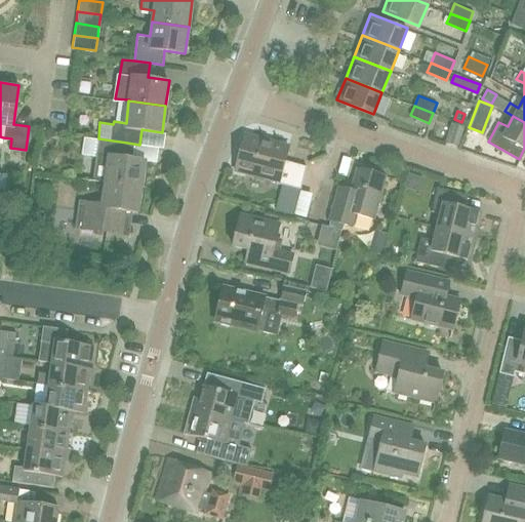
[(445,141),(457,145),(463,125),(451,121),(445,141)]
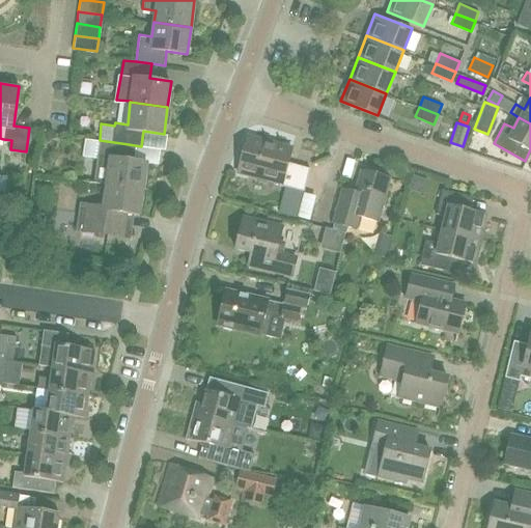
[(304,190),(310,167),(287,161),(291,146),(247,134),(238,171),(280,182),(279,184),(304,190)]
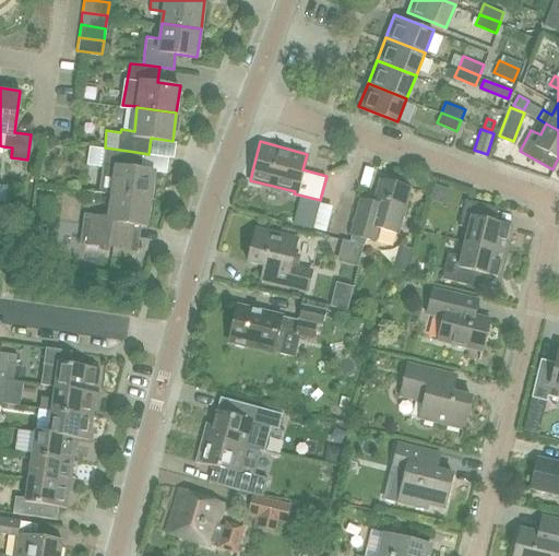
[(113,191),(151,198),(155,170),(133,167),(135,152),(105,148),(102,168),(98,189),(113,190),(113,191)]
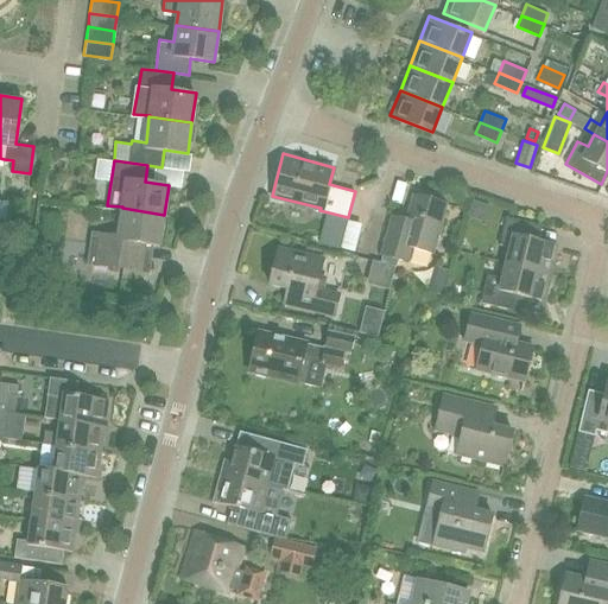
[(434,252),(447,202),(415,194),(405,224),(391,221),(382,253),(384,254),(398,258),(407,260),(411,246),(434,252)]
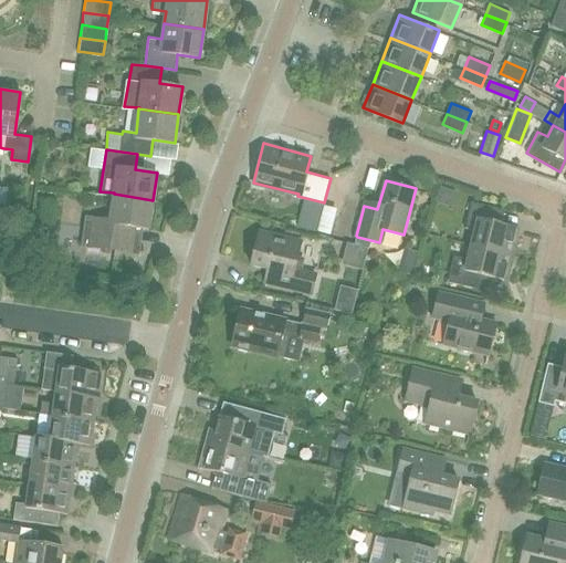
[(153,200),(114,194),(111,219),(97,217),(94,237),(125,241),(127,226),(149,228),(153,200)]
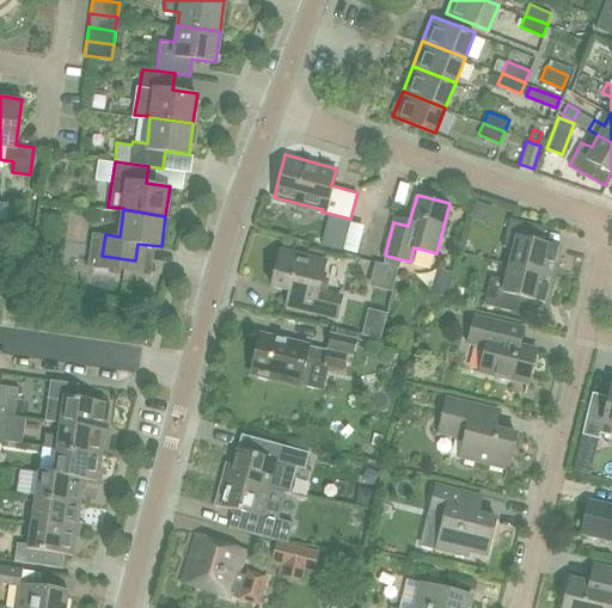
[(510,262),(555,272),(562,246),(534,240),(538,223),(509,216),(503,245),(513,247),(510,262)]
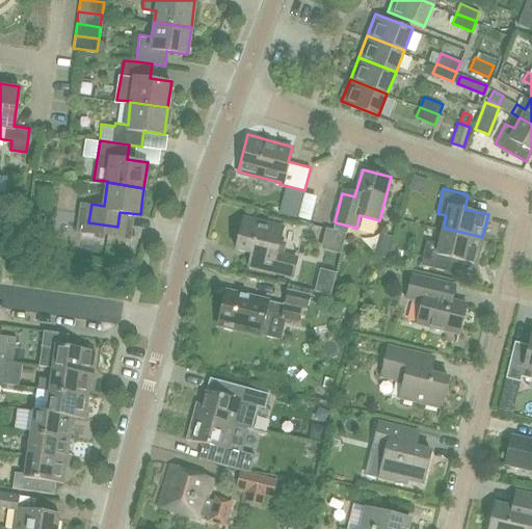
[(291,275),(296,257),(275,252),(282,226),(243,217),(236,248),(262,255),(259,268),(291,275)]
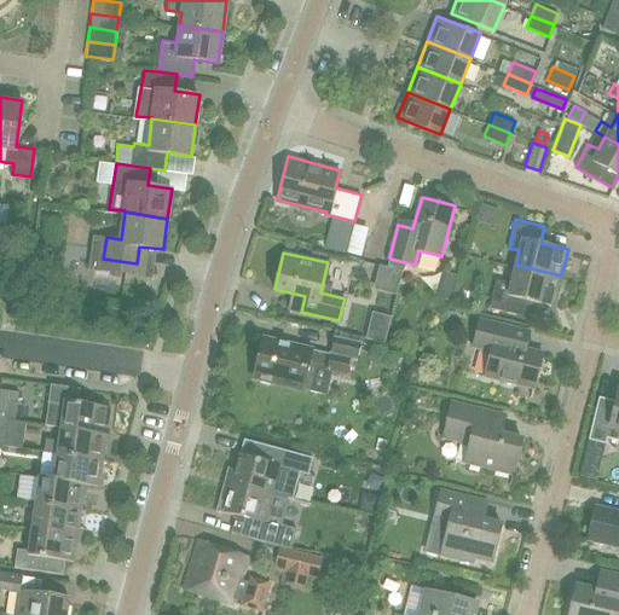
[(561,276),(516,265),(512,282),(496,278),(490,307),(522,314),(526,299),(554,305),(561,276)]
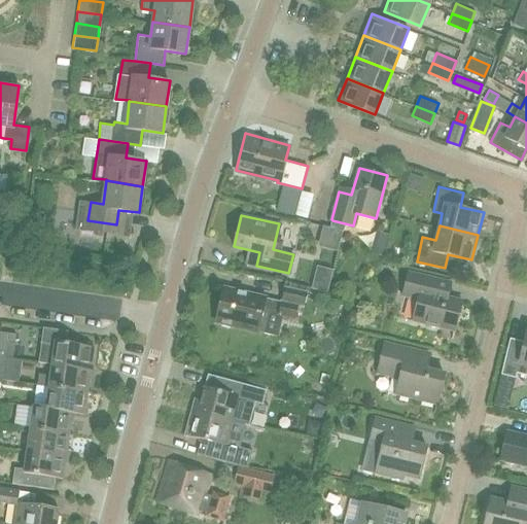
[(409,271),(403,294),(418,299),(413,319),(455,329),(462,300),(447,295),(451,281),(436,278),(409,271)]
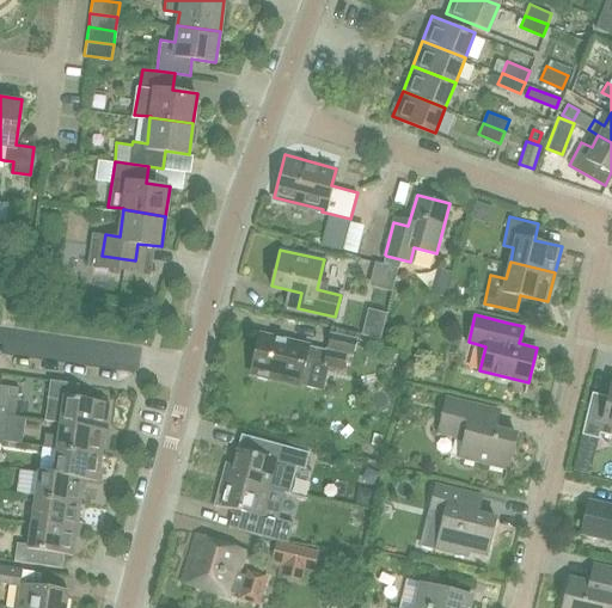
[(353,355),(357,337),(329,331),(326,348),(323,348),(307,344),(261,333),(251,372),(299,382),(307,385),(314,362),(343,369),(346,354),(353,355)]
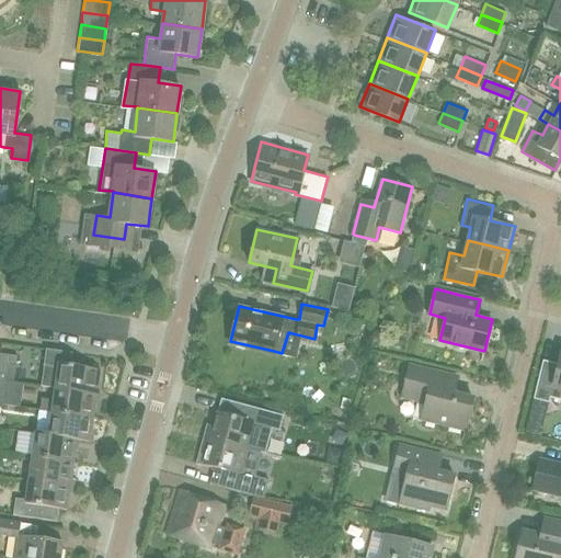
[(560,348),(556,369),(541,365),(534,397),(549,400),(550,395),(560,398),(560,395),(560,348)]
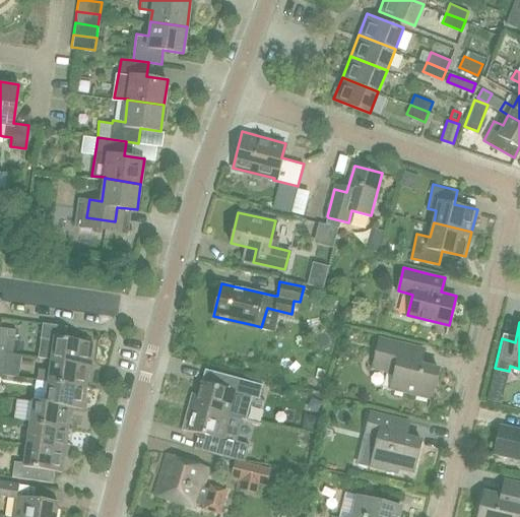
[(50,359),(87,365),(90,342),(88,341),(88,336),(77,334),(76,340),(63,338),(65,327),(41,323),(39,338),(52,340),(50,359)]
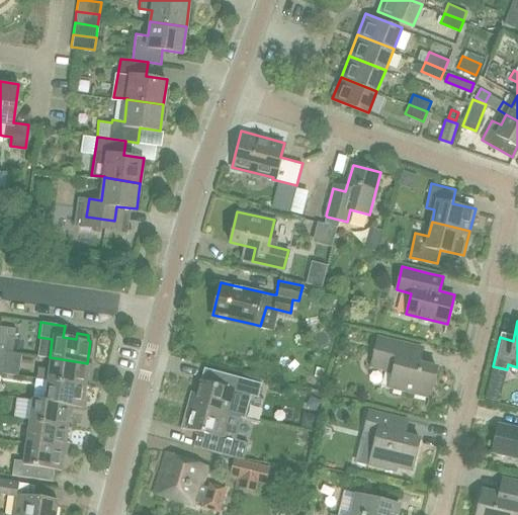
[(0,349),(5,350),(12,351),(15,327),(0,325),(0,349)]
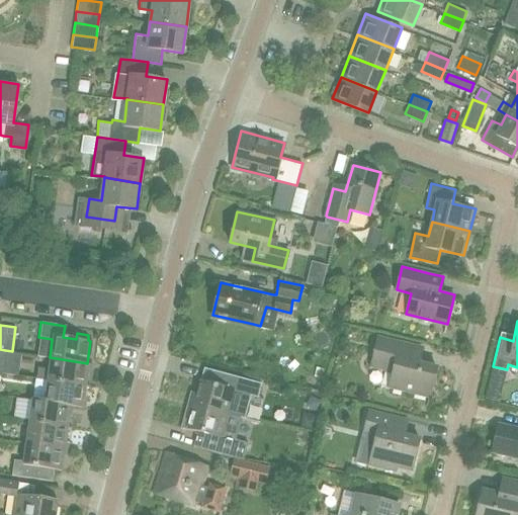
[(378,336),(371,365),(393,371),(390,387),(430,397),(437,367),(419,362),(422,347),(407,343),(378,336)]
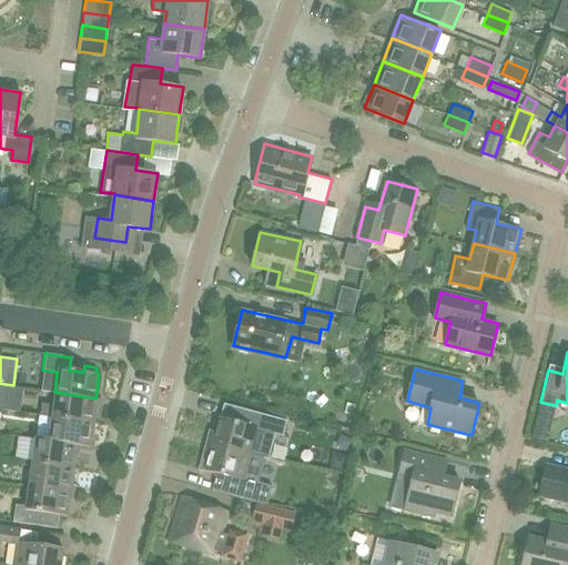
[(51,415),(92,422),(95,399),(54,392),(52,403),(41,402),(40,413),(51,415)]
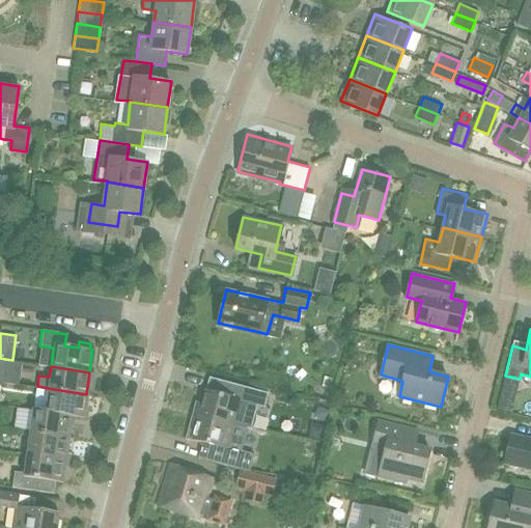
[(196,404),(193,413),(234,423),(242,400),(252,404),(256,388),(226,380),(222,394),(205,389),(201,405),(196,404)]
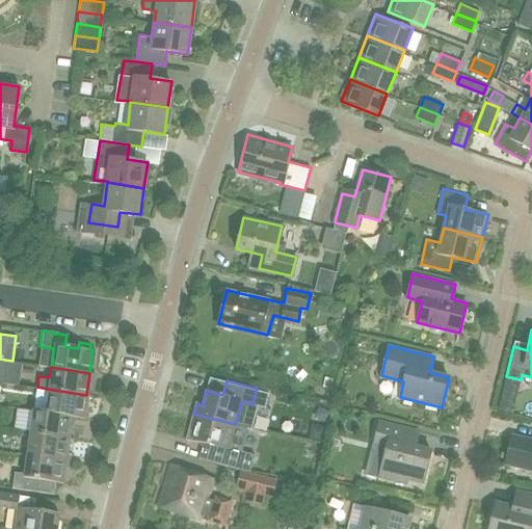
[(83,418),(86,395),(48,389),(44,412),(72,415),(72,416),(83,418)]
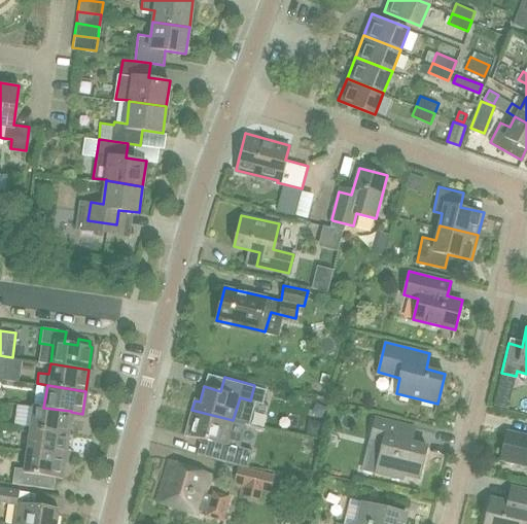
[(71,411),(43,408),(31,406),(28,427),(68,433),(71,412),(71,411)]
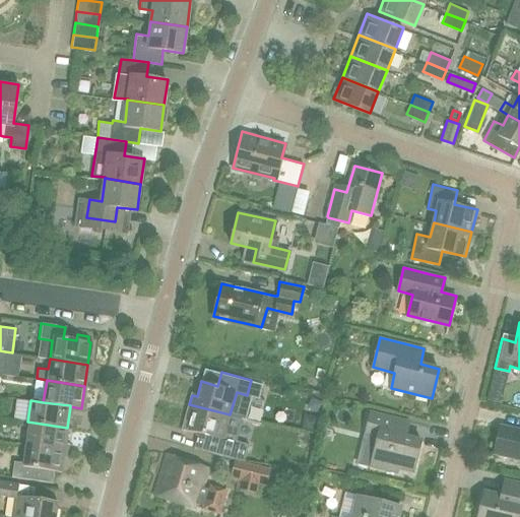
[(238,456),(241,443),(235,441),(237,432),(226,429),(230,414),(189,404),(187,412),(192,414),(187,430),(196,432),(193,444),(238,456)]
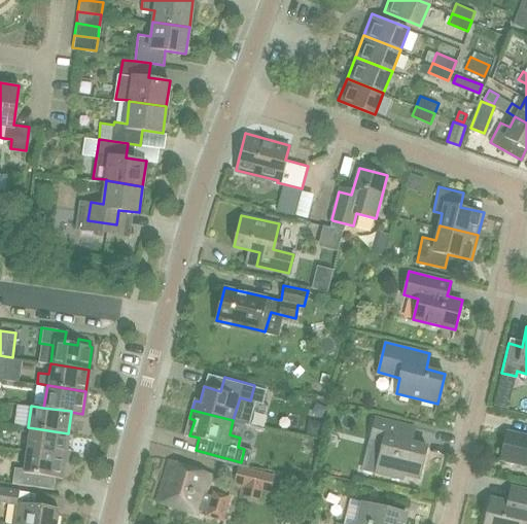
[(418,479),(426,446),(398,439),(402,423),(375,417),(370,439),(382,442),(375,473),(401,479),(402,475),(418,479)]
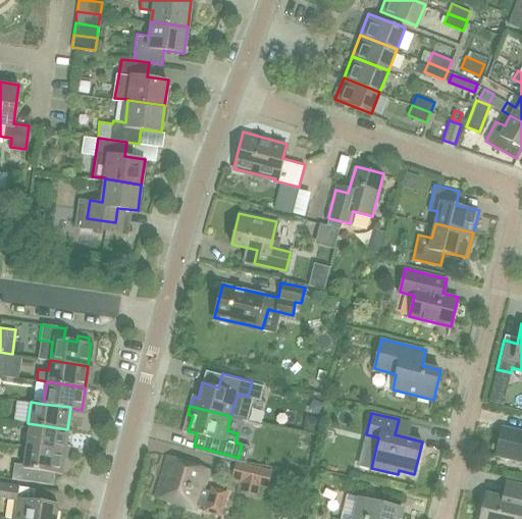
[(67,429),(28,423),(24,445),(64,451),(67,429)]
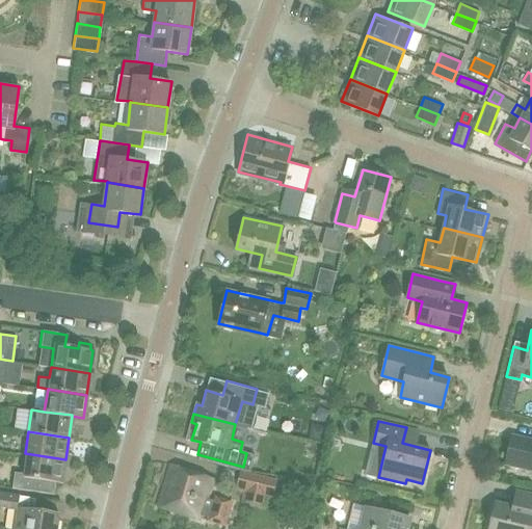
[(531,438),(511,432),(505,464),(531,469),(531,438)]
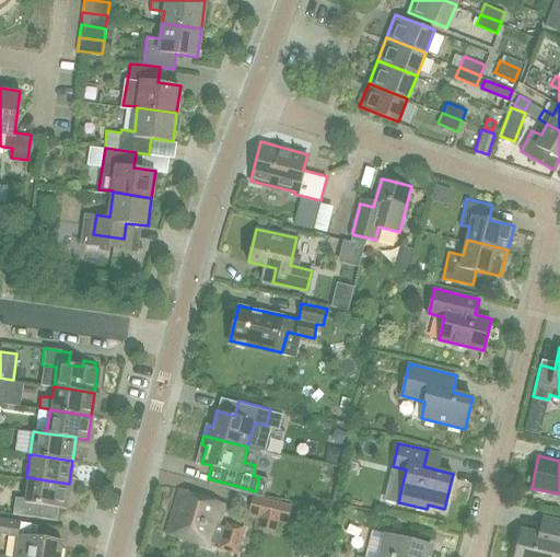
[(66,507),(69,484),(26,477),(24,497),(14,496),(11,512),(56,519),(58,506),(66,507)]
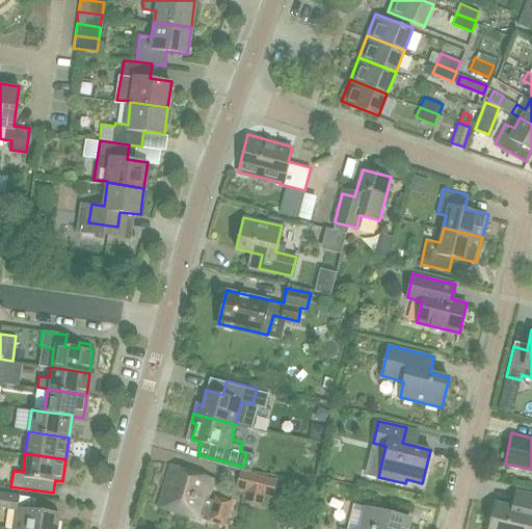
[(225,526),(233,502),(215,496),(214,500),(208,498),(214,478),(170,465),(157,506),(200,520),(202,514),(208,517),(207,520),(225,526)]
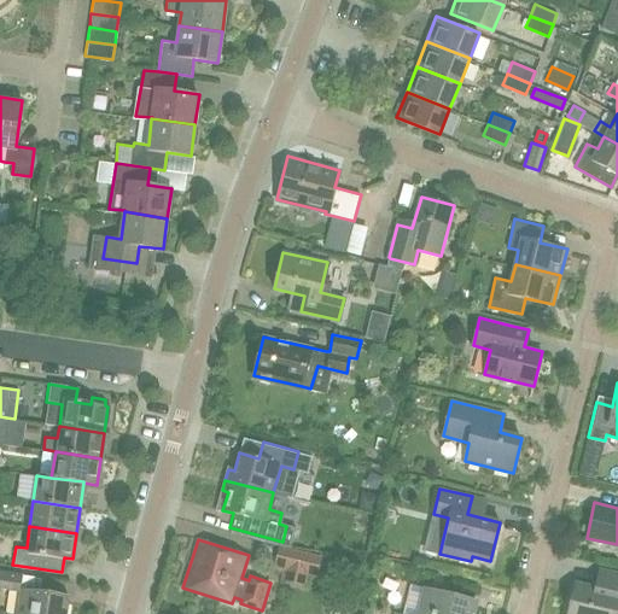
[(320,557),(279,548),(275,565),(315,574),(320,557)]
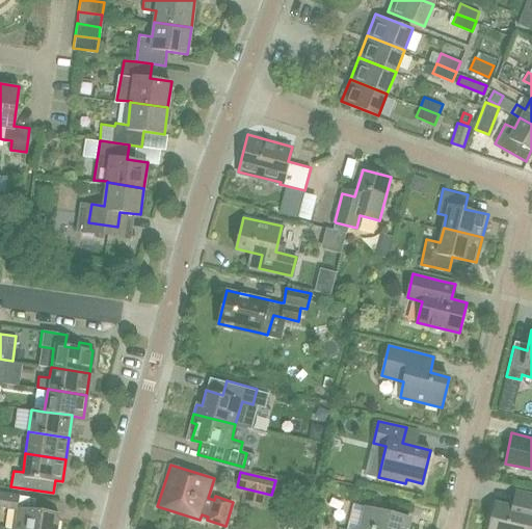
[(531,528),(531,493),(516,490),(512,505),(495,501),(487,528),(530,528),(531,528)]
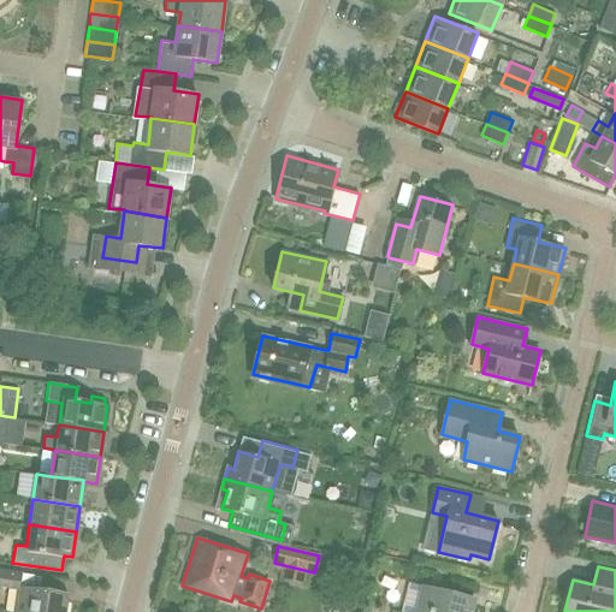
[(17,611),(18,611),(65,611),(69,593),(33,588),(34,574),(0,568),(0,583),(21,587),(17,611)]
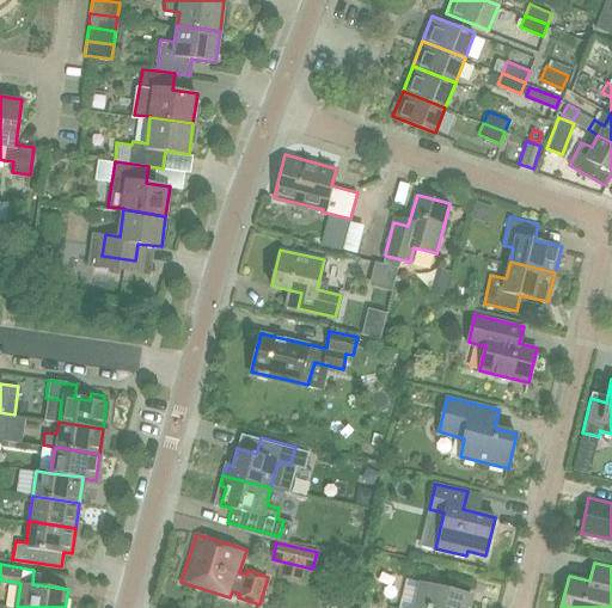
[(467,607),(472,594),(421,581),(414,607),(399,607),(392,606),(391,607),(467,607)]
